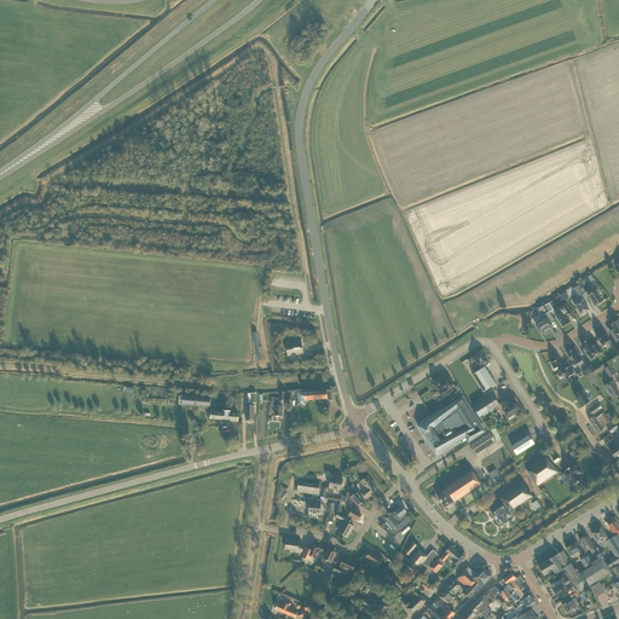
[(573,289),(578,298),(583,294),(578,285),(573,289)]
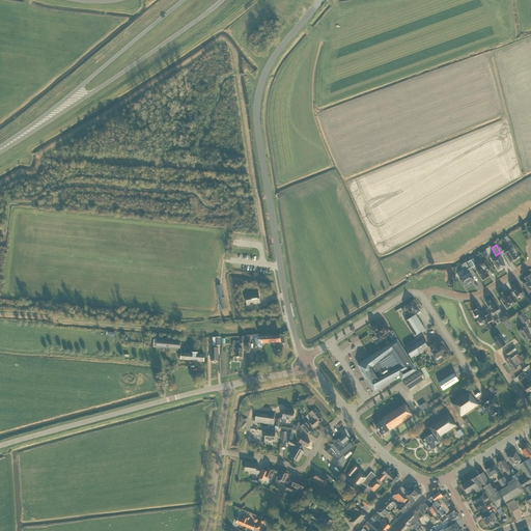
[(505,250),(501,252),(503,257),(506,255),(510,262),(516,258),(513,254),(515,253),(512,249),(507,253),(505,250)]
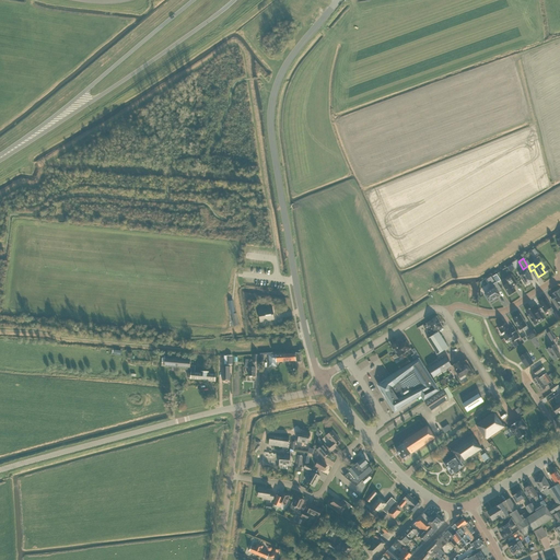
[(520,276),(525,286),(533,280),(526,270),(520,276)]
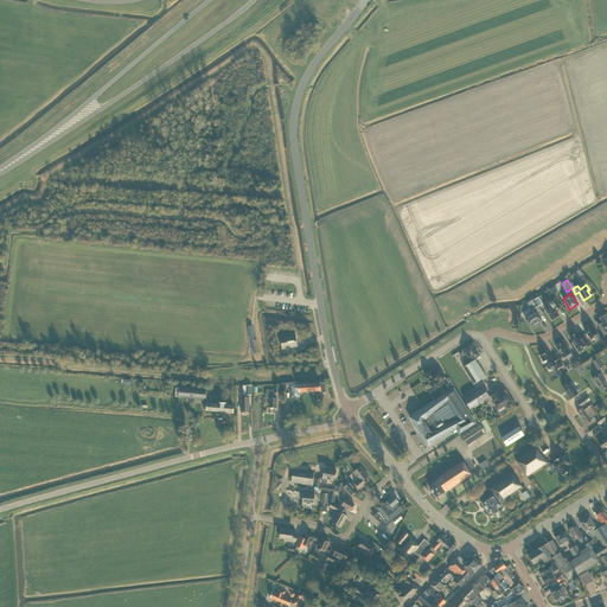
[(560,306),(555,298),(547,304),(549,307),(545,310),(551,320),(560,315),(555,310),(560,306)]
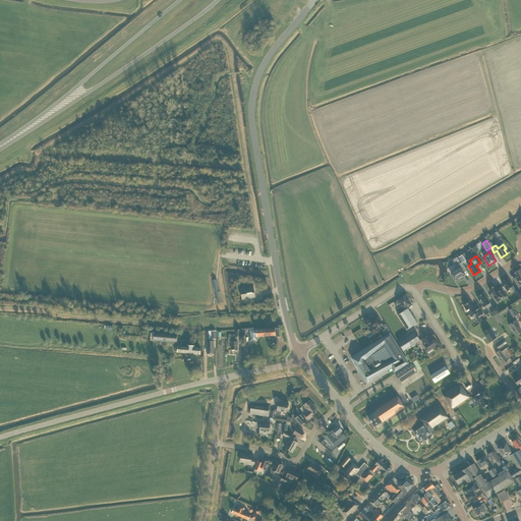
[(451,274),(455,281),(465,275),(463,272),(466,270),(462,263),(455,267),(457,270),(451,274)]
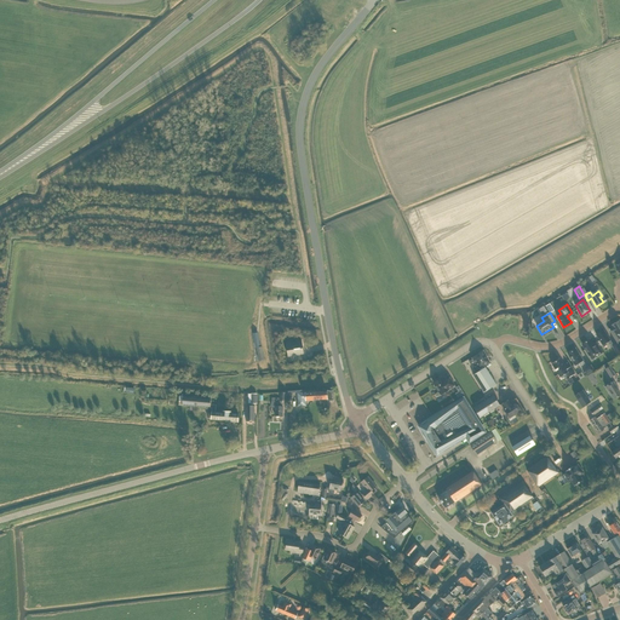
[(612,326),(613,328),(609,331),(612,334),(618,343),(619,340),(619,321),(612,326)]
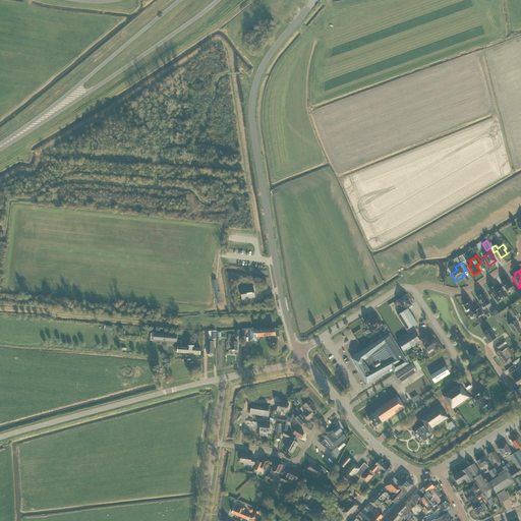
[(507,290),(510,288),(511,288),(513,290),(515,289),(508,278),(501,282),(507,290)]
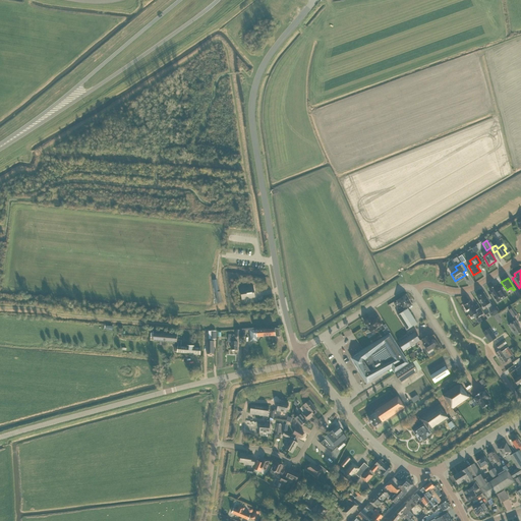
[(255,297),(253,285),(240,287),(242,299),(255,297)]
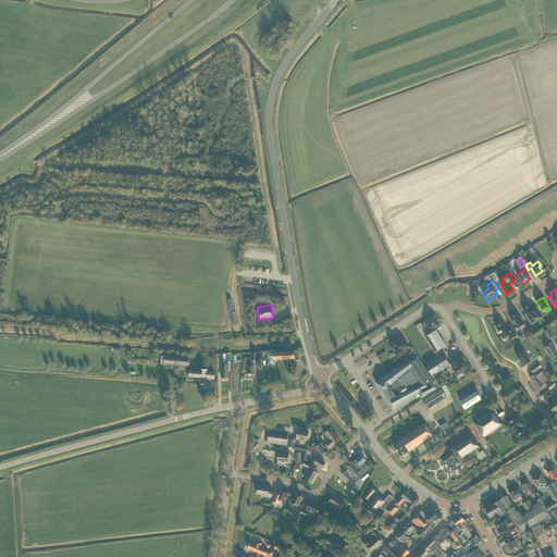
[(530,305),(523,309),(530,320),(533,318),(535,321),(542,317),(536,309),(535,308),(533,310),(530,305)]
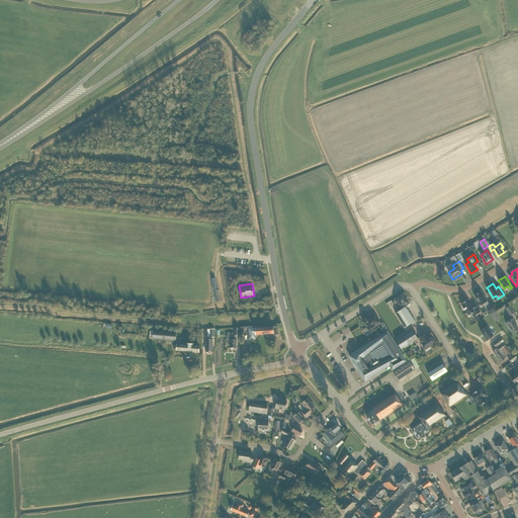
[(475,295),(481,306),(484,304),(486,306),(489,305),(487,301),(481,291),(475,295)]
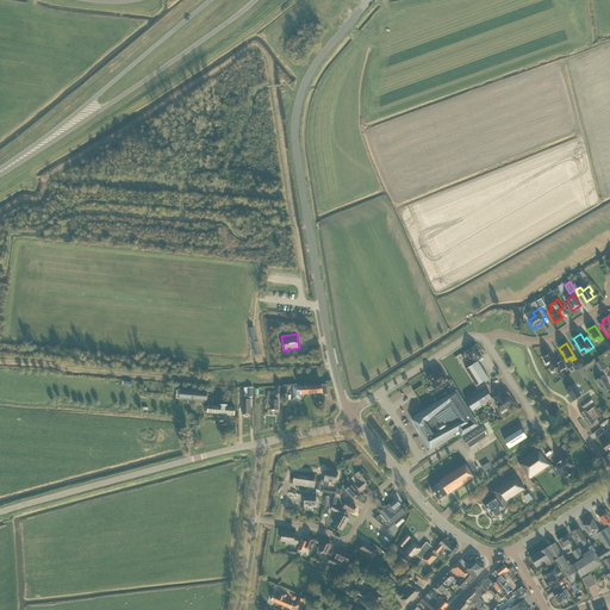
[(472,362),(473,365),(478,362),(477,360),(481,356),(478,349),(475,346),(472,348),(465,353),(472,362)]
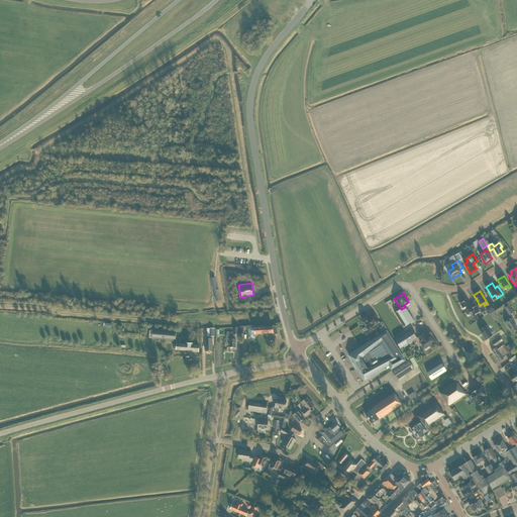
[(463,310),(468,315),(473,311),(476,315),(480,312),(476,306),(473,308),(467,299),(459,304),(462,307),(461,307),(463,310)]
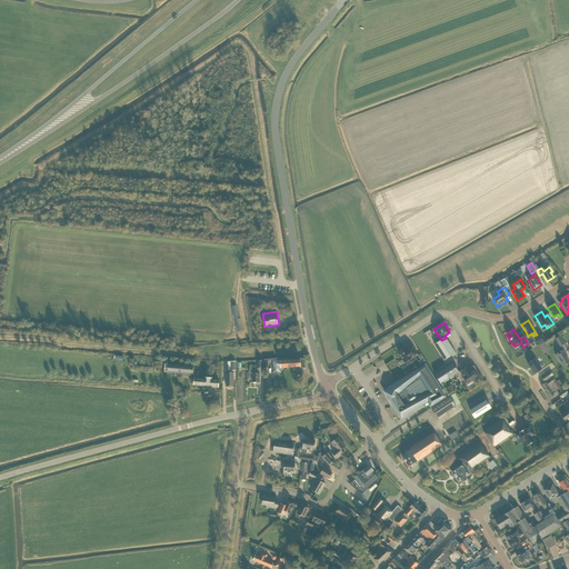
[(542,336),(535,340),(538,345),(545,340),(542,336)]
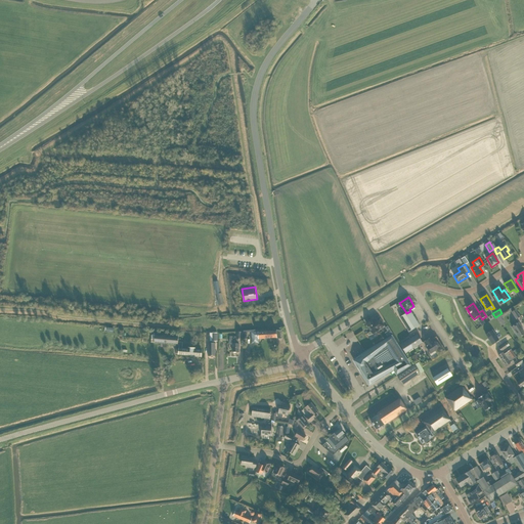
[(410,311),(406,313),(400,317),(409,332),(420,325),(410,311)]
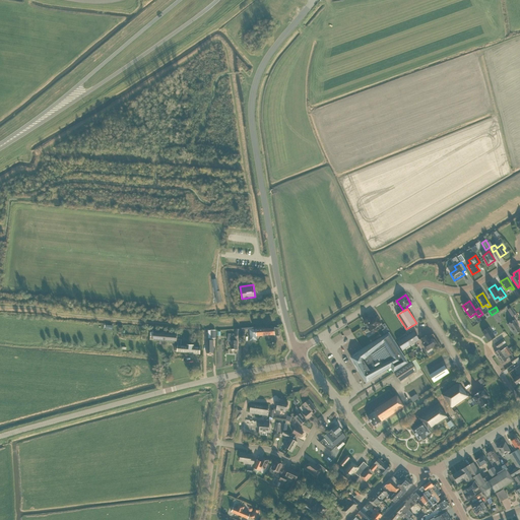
[(374,319),(374,320),(372,321),(370,317),(369,318),(369,317),(366,319),(367,320),(364,321),(370,331),(376,327),(381,323),(377,317),(374,319)]
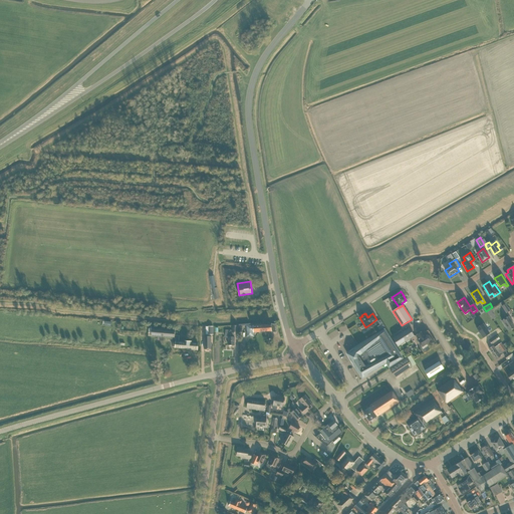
[(512,321),(509,316),(502,321),(507,329),(508,329),(509,331),(513,327),(513,326),(511,321),(512,321)]
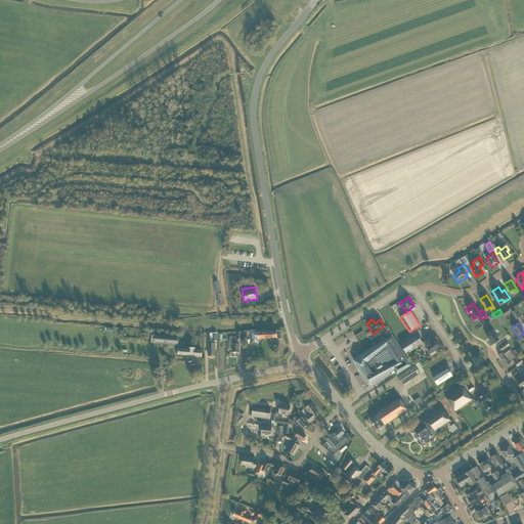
[(267,331),(259,332),(258,330),(254,330),(254,333),(252,333),(253,343),(259,343),(258,338),(259,338),(259,339),(268,339),(267,331)]
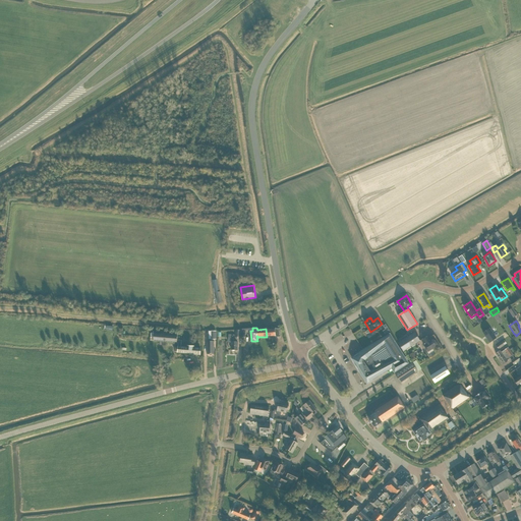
[(280,329),(266,329),(267,337),(275,336),(275,337),(281,337),(280,329)]
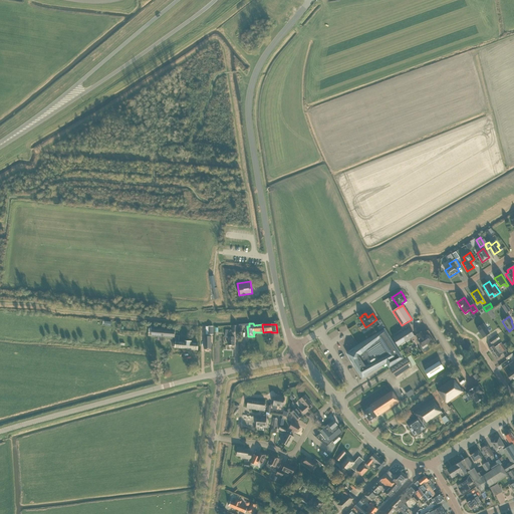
[(483,324),(477,328),(483,337),(490,333),(483,324)]
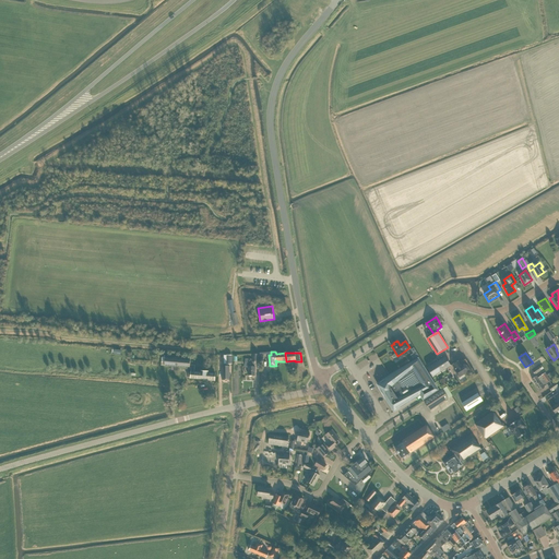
[(191,372),(188,371),(188,377),(190,378),(190,379),(204,380),(215,381),(215,373),(209,372),(209,371),(202,371),(201,372),(194,371),(194,366),(190,365),(190,359),(165,357),(164,366),(190,368),(191,368),(191,372)]
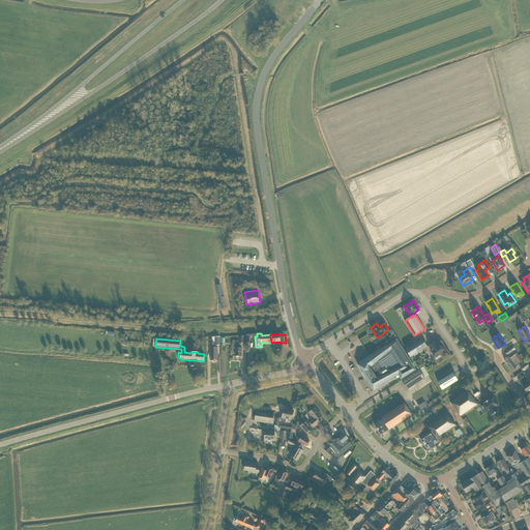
[(421,339),(405,349),(411,357),(428,347),(421,339)]
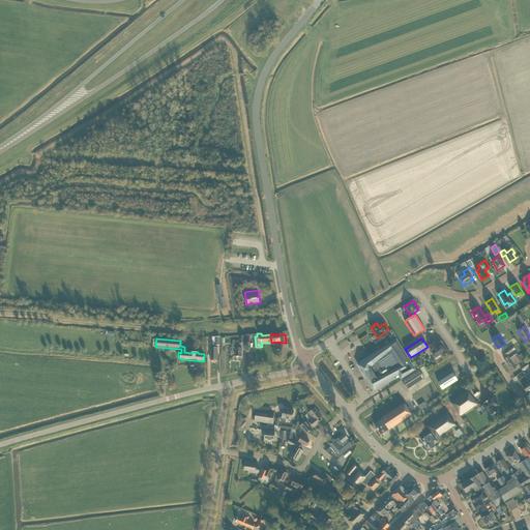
[(235,348),(235,356),(241,356),(242,348),(241,348),(241,344),(239,344),(239,341),(233,341),(232,348),(235,348)]
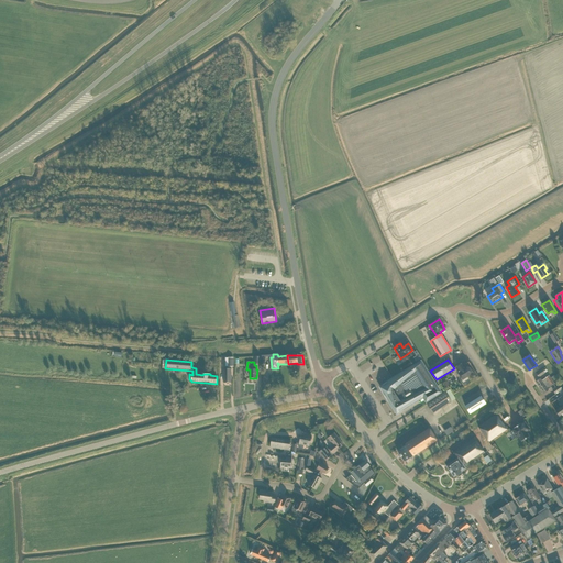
[(455,367),(456,367),(460,372),(457,373),(462,381),(463,379),(464,379),(466,378),(466,377),(473,373),(468,366),(465,368),(462,363),(455,367)]
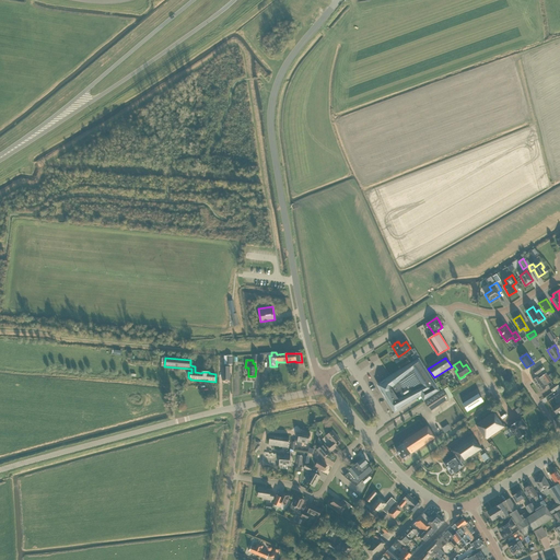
[(381,387),(395,410),(430,388),(413,363),(392,377),(393,380),(381,387)]
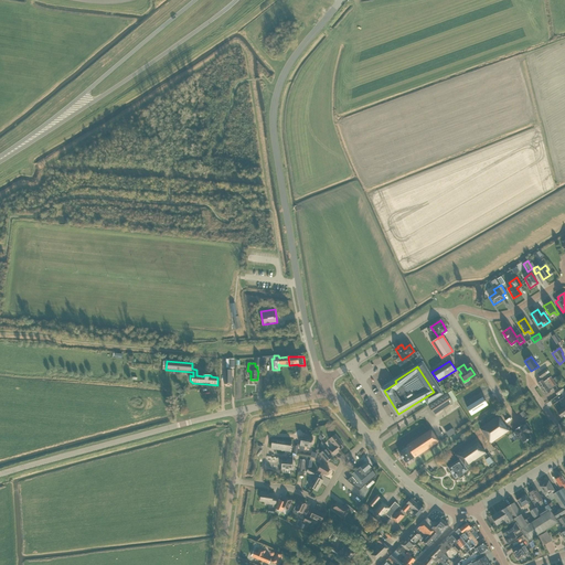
[(245,398),(245,369),(238,369),(238,382),(236,382),(236,398),(245,398)]
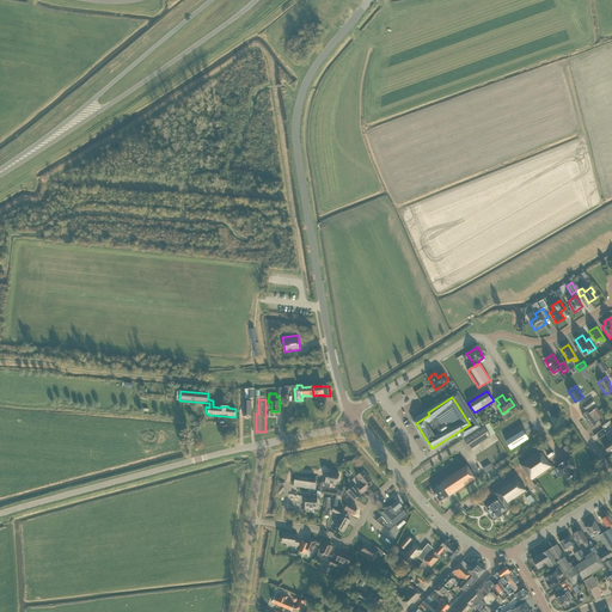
[(582,407),(586,410),(595,404),(592,399),(582,407)]
